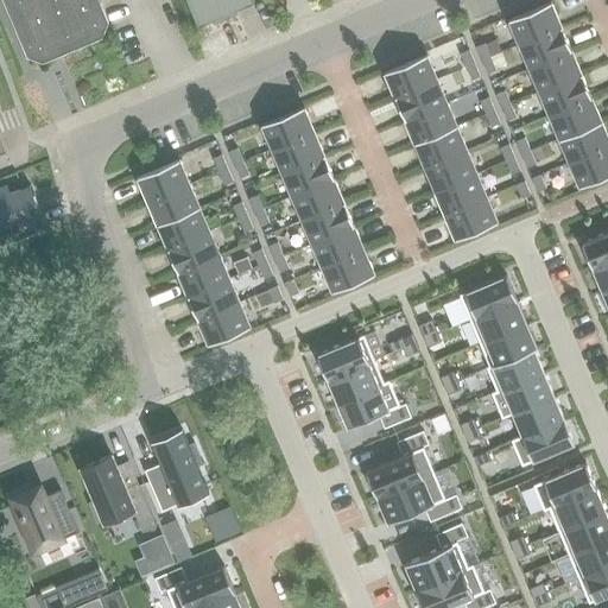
[(1,0),(26,58),(42,64),(101,38),(108,23),(97,0),(1,0)]
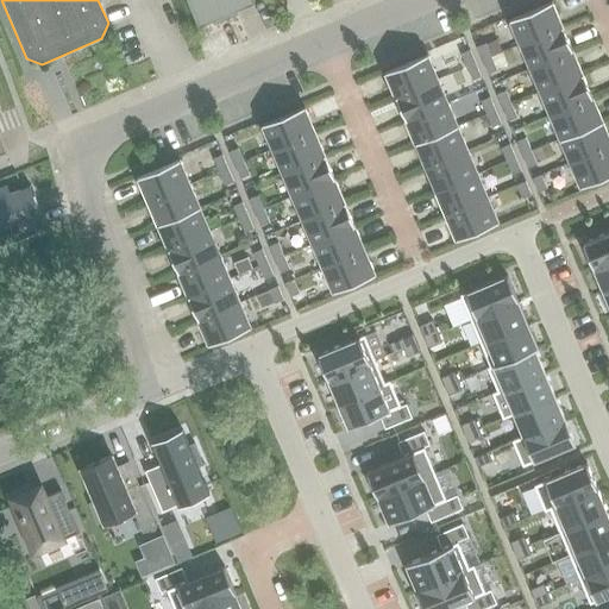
[(252,2),(252,1),(251,0),(187,0),(198,26),(252,2)]
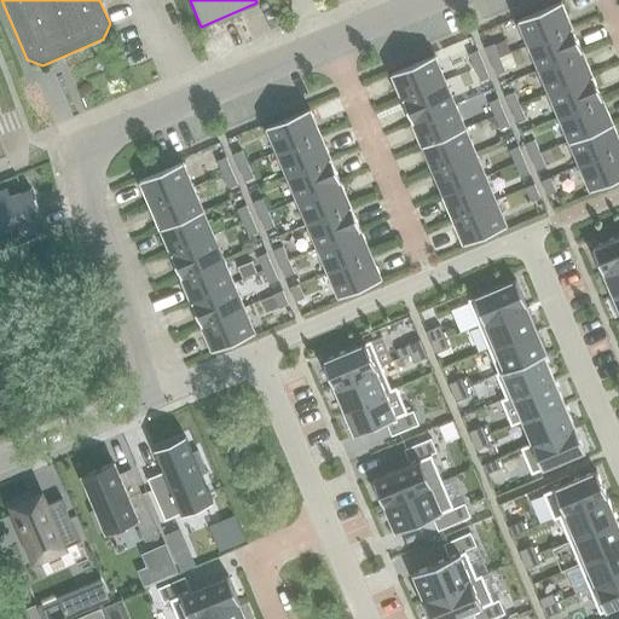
[(560,3),(516,21),(527,45),(571,27),(560,3)]
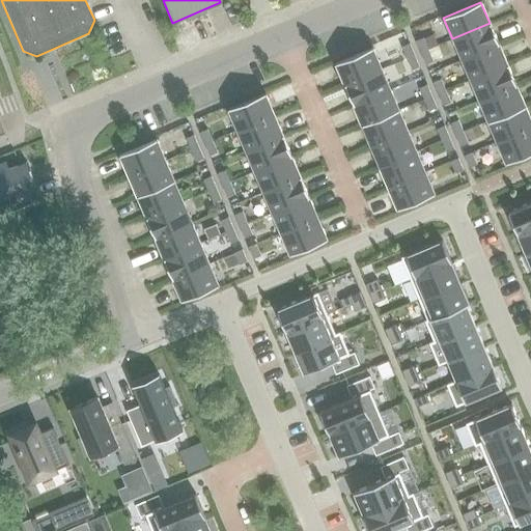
[(490,23),(452,38),(460,59),(498,44),(490,23)]
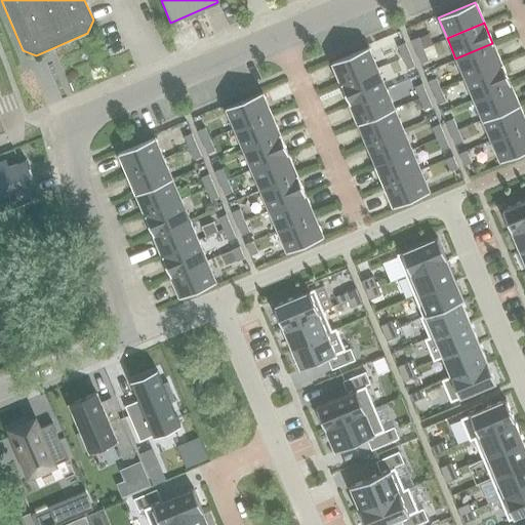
[(418,37),(410,41),(415,52),(423,49),(418,37)]
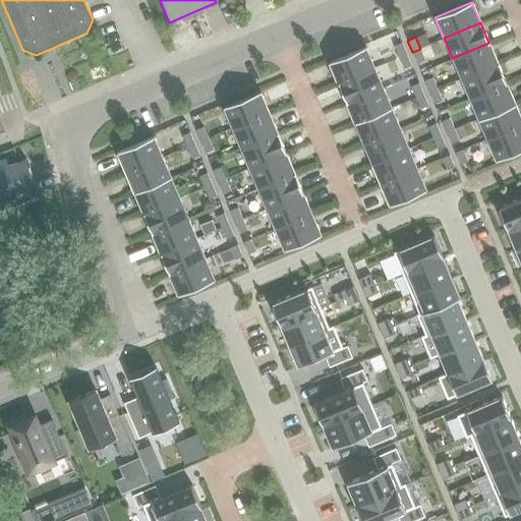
[(401,43),(393,47),(398,58),(406,54),(401,43)]
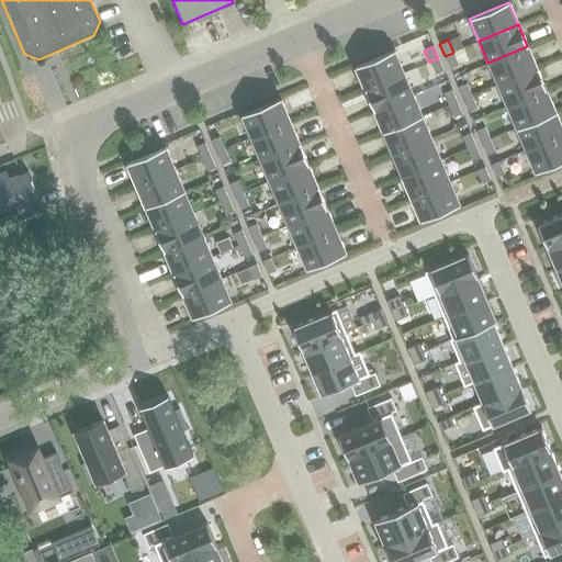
[(527,46),(487,63),(497,85),(537,68),(527,46)]
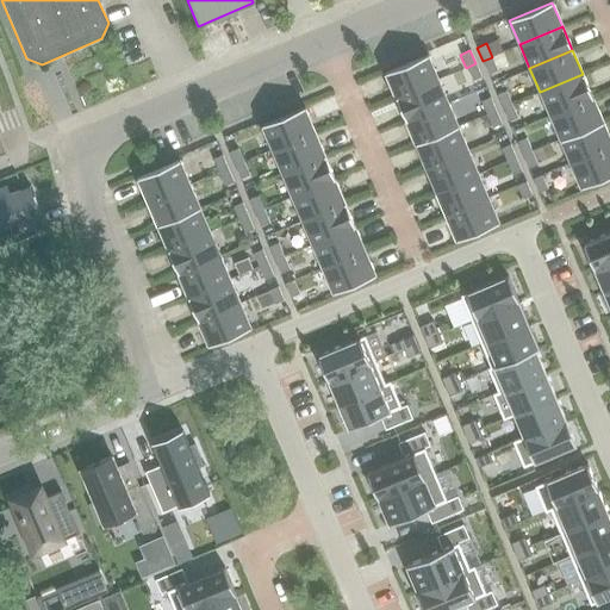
[(428,55),(385,73),(396,97),(437,79),(428,55)]
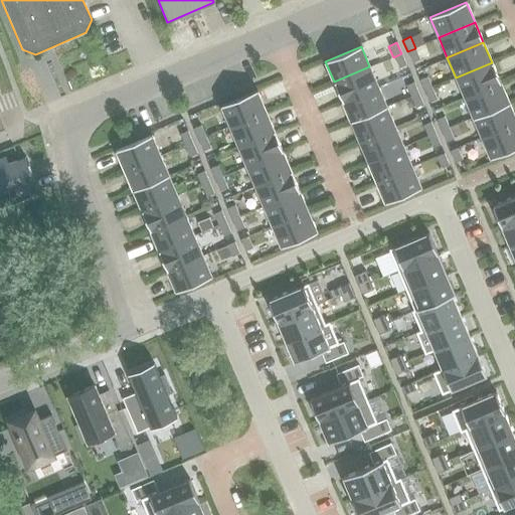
[(415,48),(407,51),(411,62),(419,59),(415,48)]
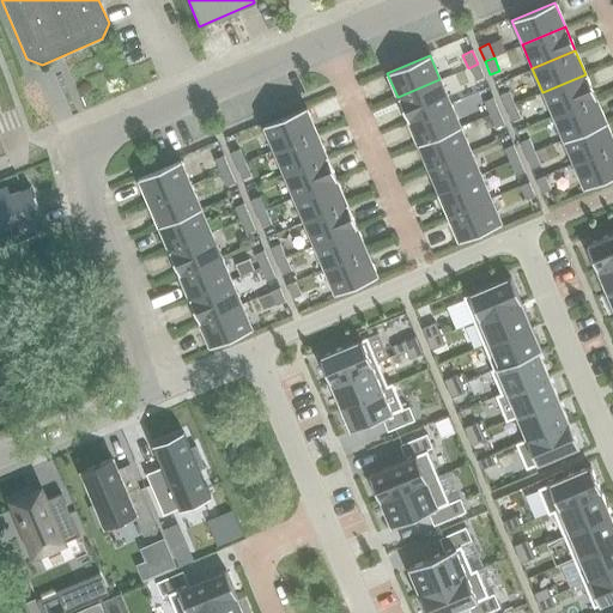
[(478,64),(468,68),(474,82),(484,77),(478,64)]
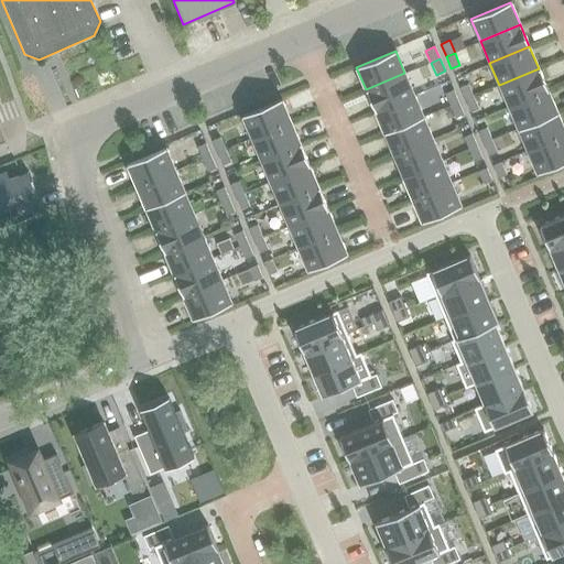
[(539,68),(499,85),(508,107),(548,90),(539,68)]
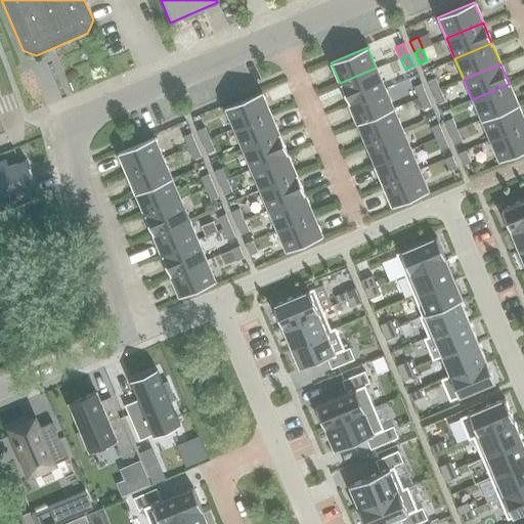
[(376,68),(340,83),(348,103),(385,88),(376,68)]
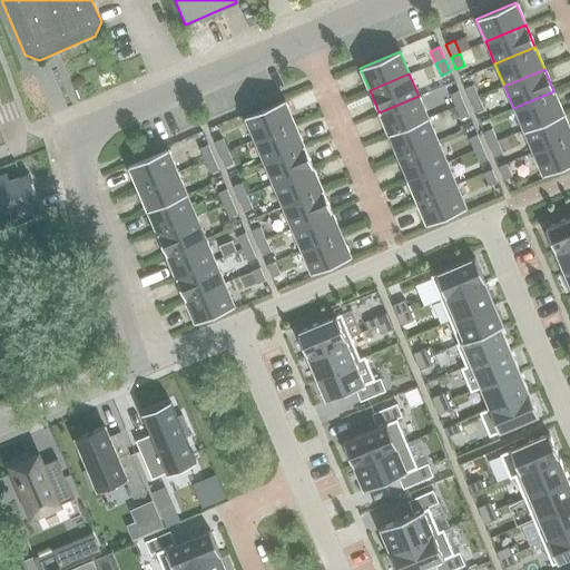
[(473,85),(464,89),(470,101),(479,97),(473,85)]
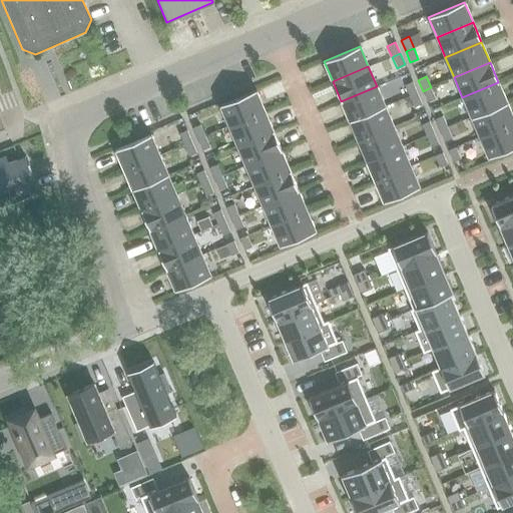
[(412,82),(404,85),(409,96),(417,93),(412,82)]
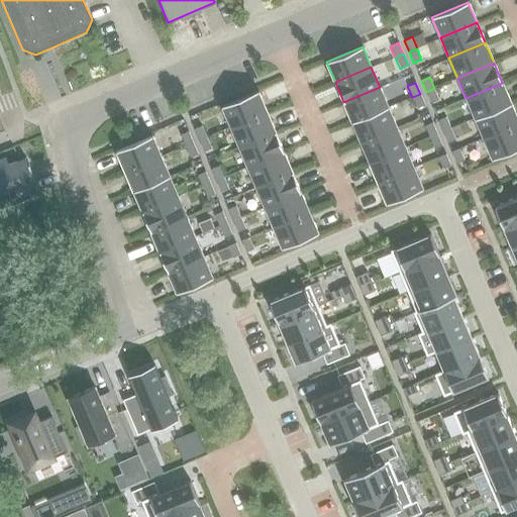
[(502,83),(466,98),(475,119),(511,103),(502,83)]
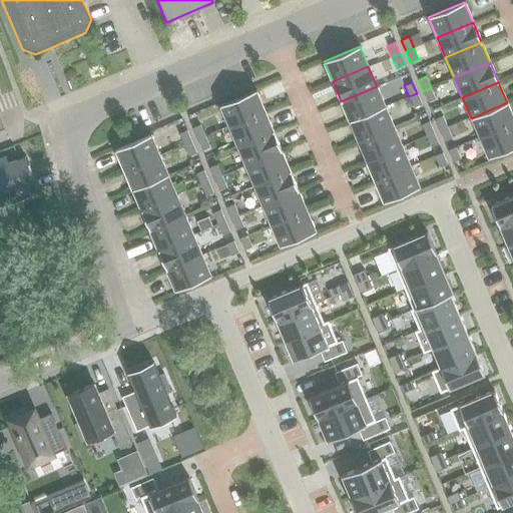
[(377,86),(341,101),(350,122),(385,107),(377,86)]
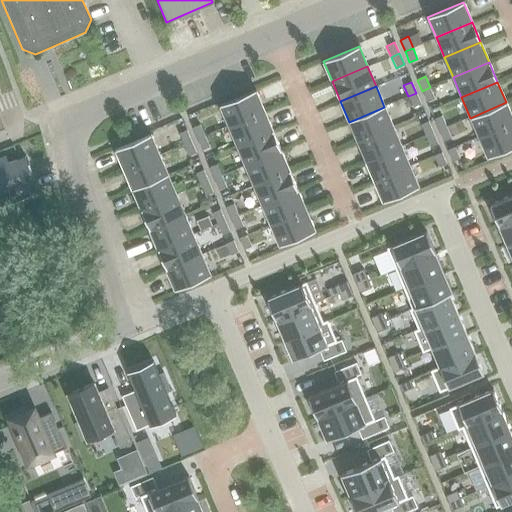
[(430,87),(422,91),(426,102),(434,98),(430,87)]
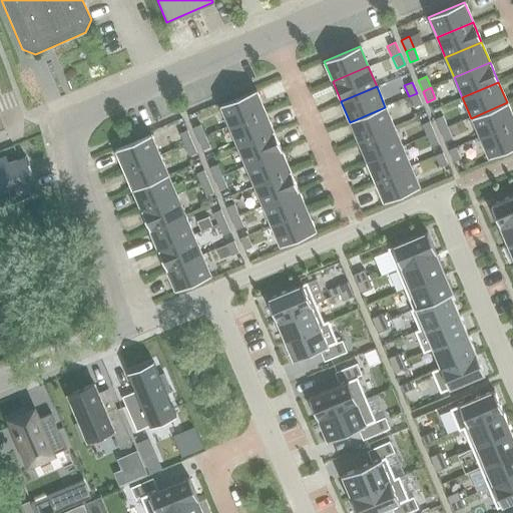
[(255,90),(219,105),(228,125),(264,110),(255,90)]
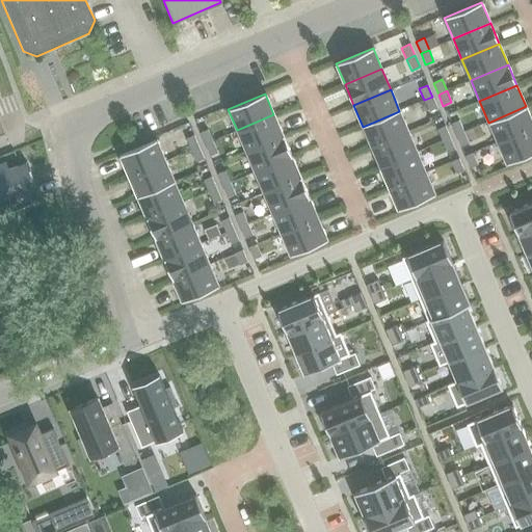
[(432,97),(424,100),(429,112),(437,108),(432,97)]
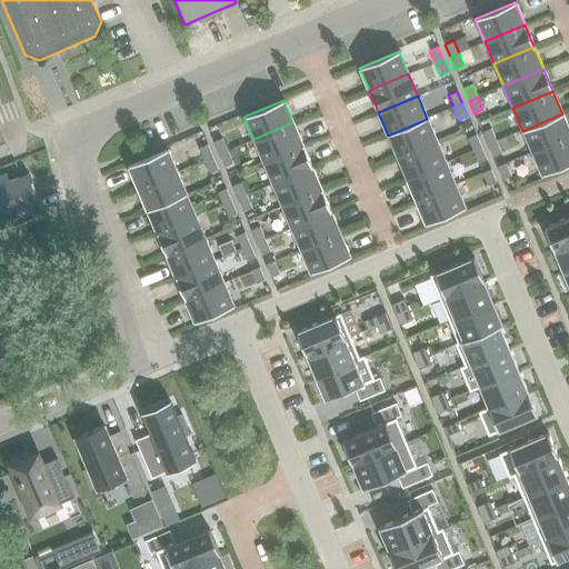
[(568,130),(562,113),(522,131),(531,153),(568,137),(568,130)]
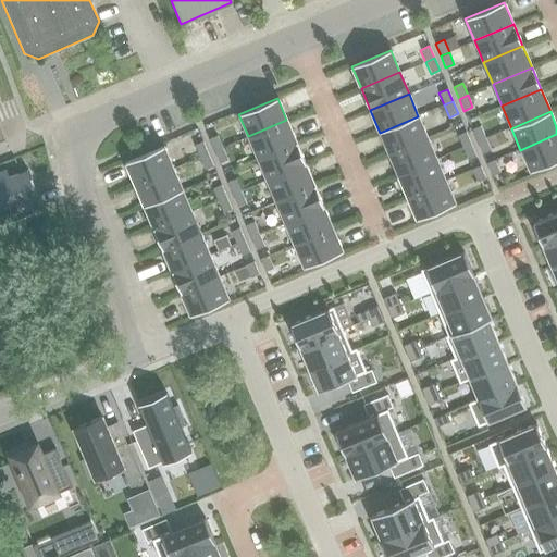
[(418,116),(380,133),(388,155),(428,138),(418,116)]
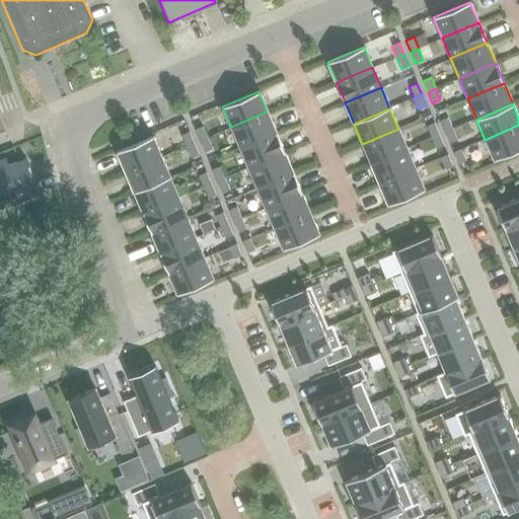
[(267,112),(231,127),(239,147),(276,132),(267,112)]
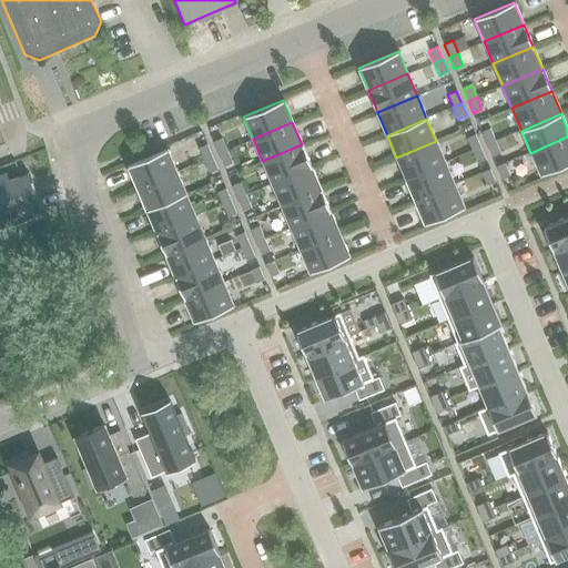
[(490,129),(482,132),(486,144),(495,141),(490,129)]
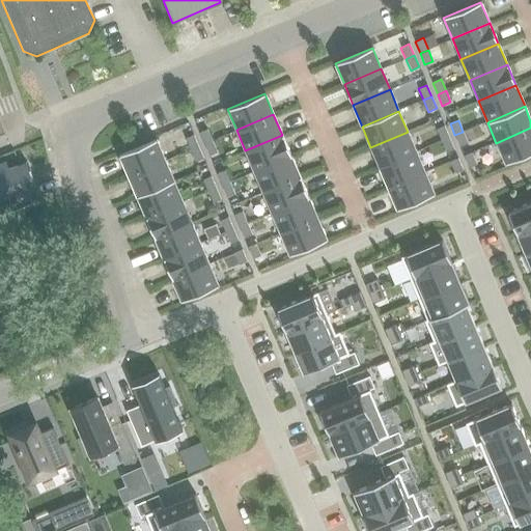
[(444,126),(436,130),(441,141),(449,138),(444,126)]
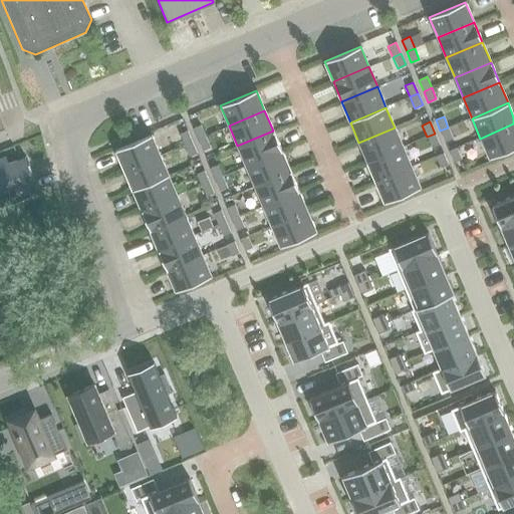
[(513,123),(480,139),(489,159),(513,148),(513,123)]
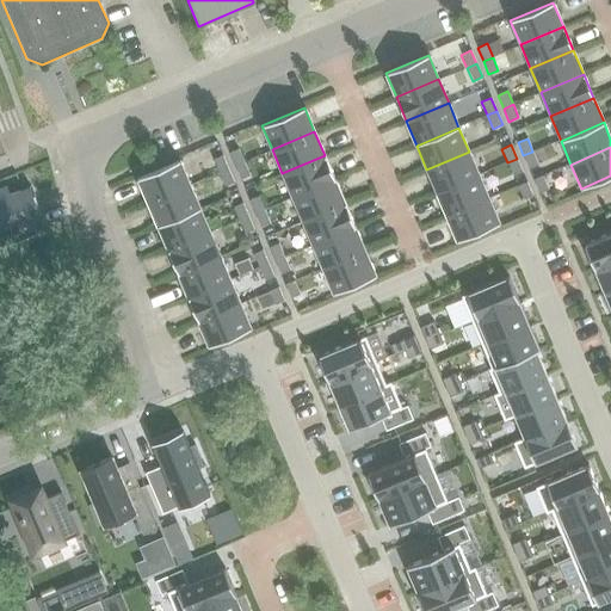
[(239,149),(229,153),(235,166),(245,162),(239,149)]
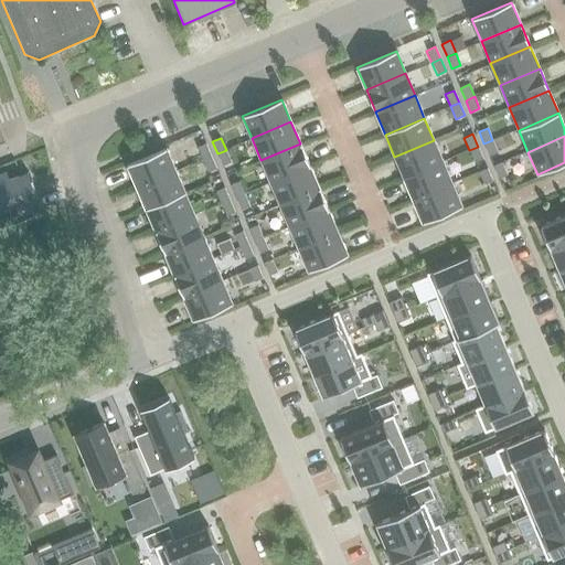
[(434,140),(394,157),(404,179),(443,162),(434,140)]
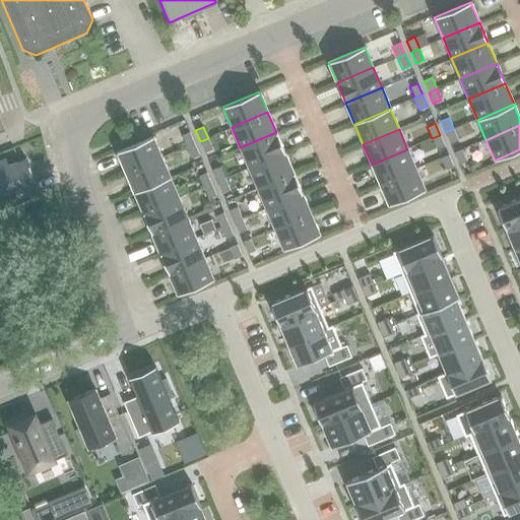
[(453,129),(445,132),(450,143),(458,140),(453,129)]
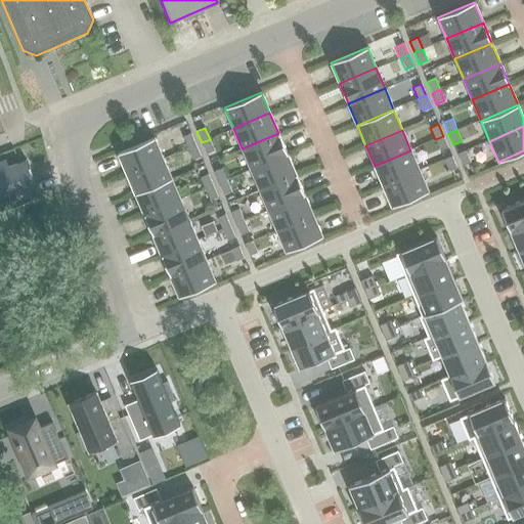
[(190,133),(182,137),(187,148),(195,144),(190,133)]
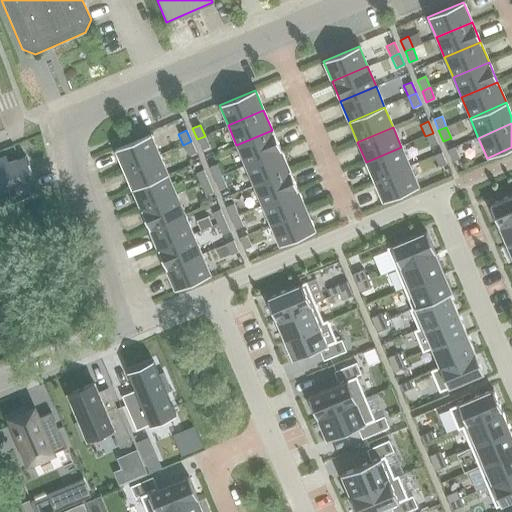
[(272,130),(236,145),(245,165),(280,150),(272,130)]
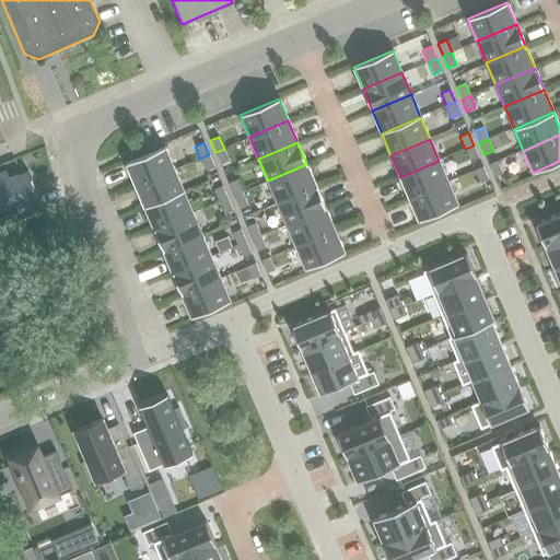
[(474,146),(465,149),(469,161),(478,158),(474,146)]
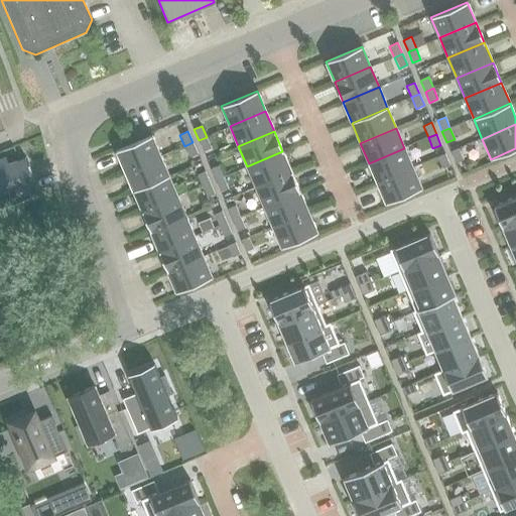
[(151,135),(116,150),(124,170),(160,155),(151,135)]
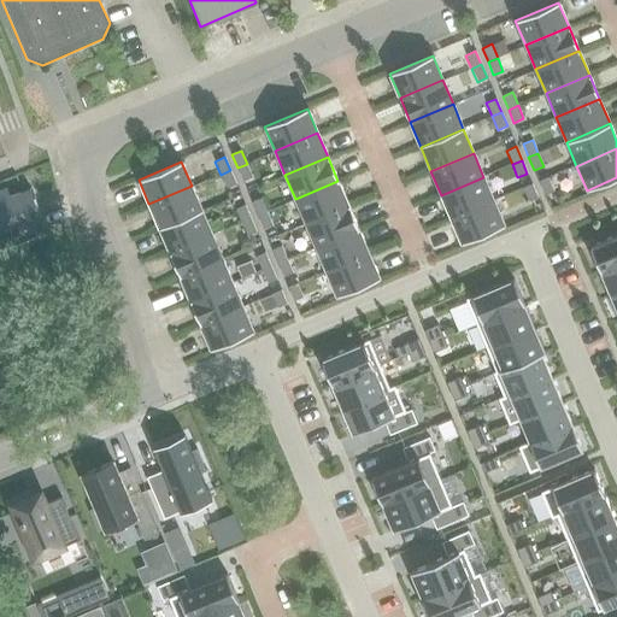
[(247,164),(238,168),(242,181),(252,177),(247,164)]
